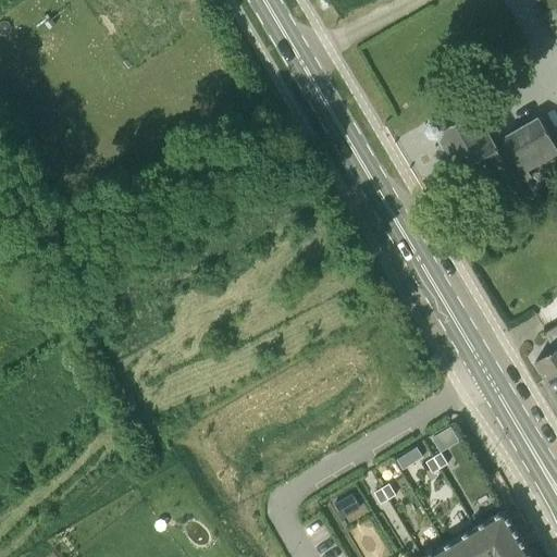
[(556,7),(545,12),(556,46),(556,7)]
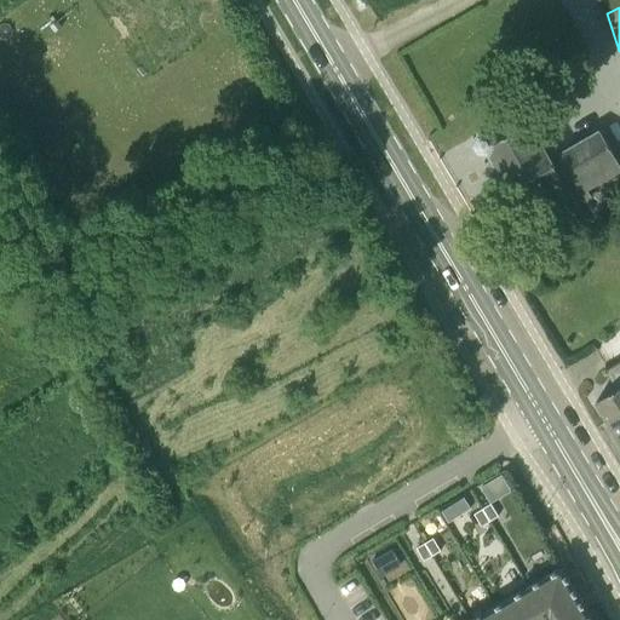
[(520,217),(532,235),(591,199),(587,191),(619,172),(619,166),(601,133),(551,161),(526,119),(492,138),(489,132),(480,132),(474,142),(480,151),(488,151),(505,178),(499,182),(505,193),(514,189),(524,207),(520,217)]
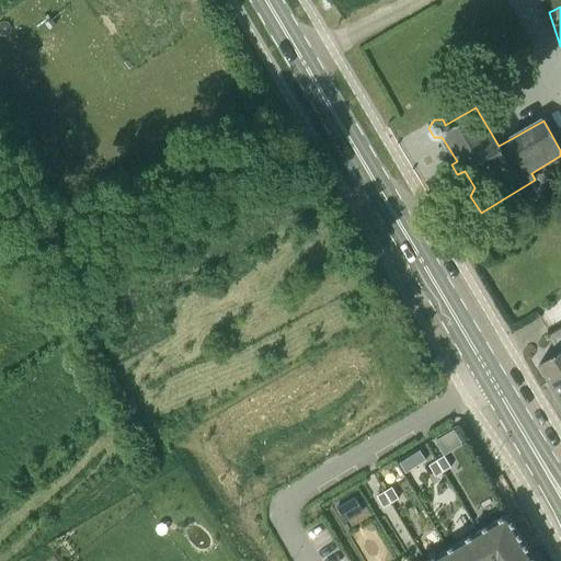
[(37,278),(29,283),(36,298),(46,294),(37,278)]
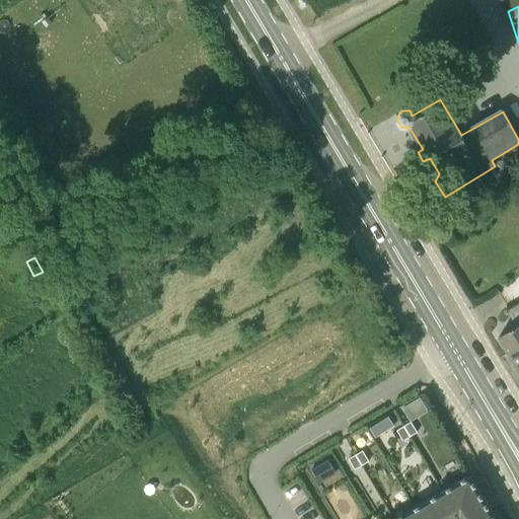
[(518,302),(507,310),(517,325),(499,337),(509,353),(518,346),(518,302)]
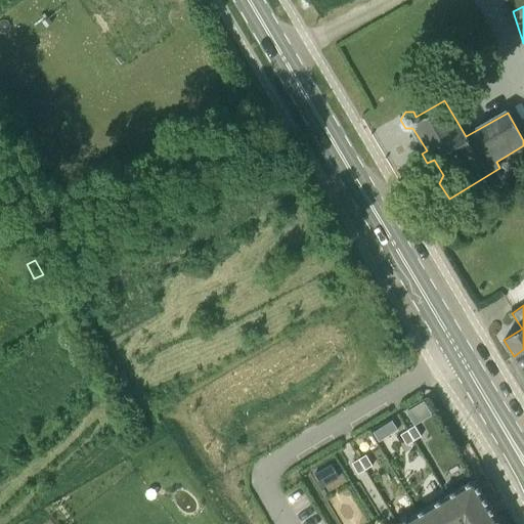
[(523,349),(514,356),(523,373),(523,349)]
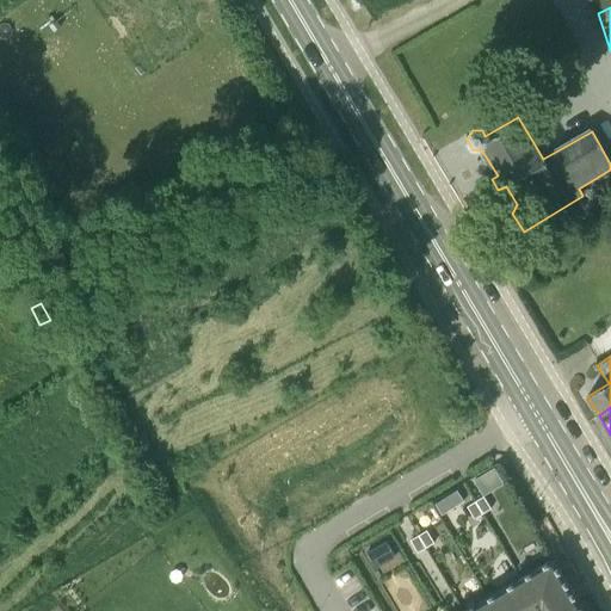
[(476,475),(486,492),(507,479),(498,462),(476,475)]
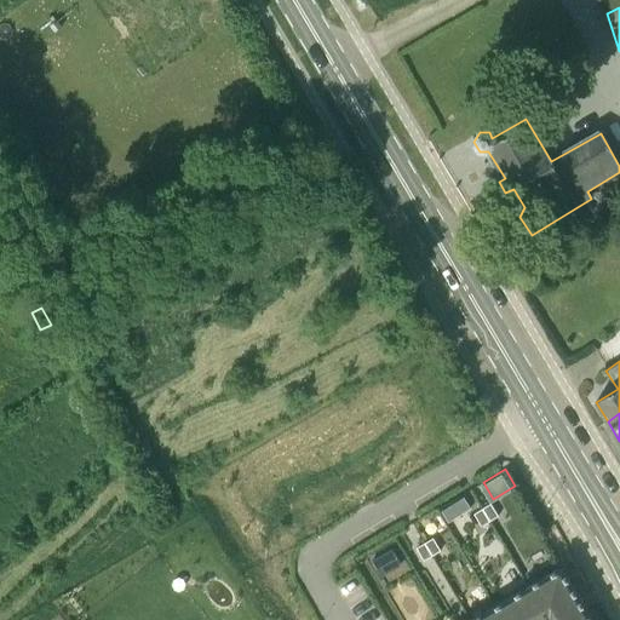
[(445,507),(451,518),(480,500),(474,491),(445,507)]
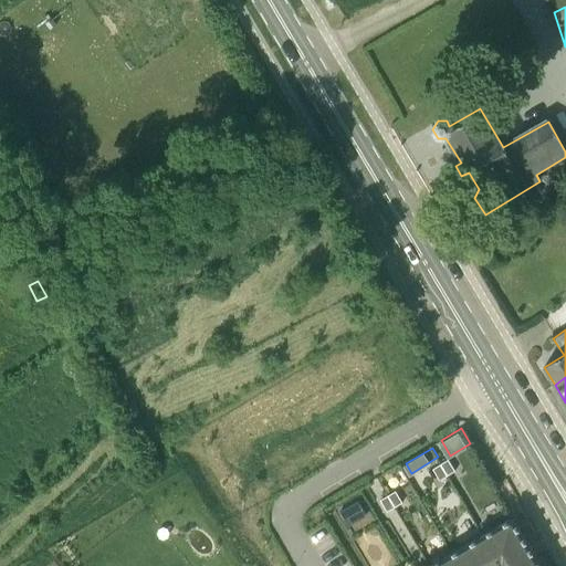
[(441,464),(448,477),(456,471),(448,460),(441,464)]
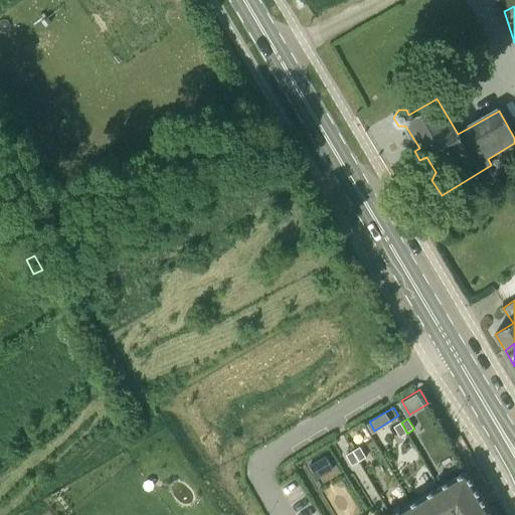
[(394,427),(400,438),(407,434),(401,422),(394,427)]
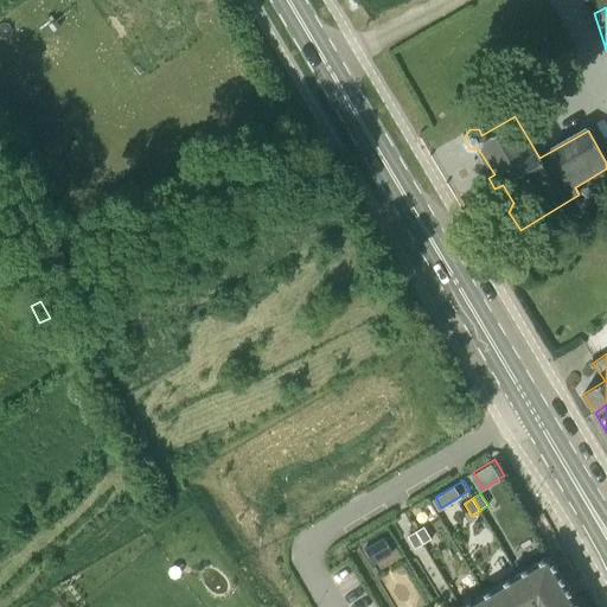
[(416,532),(423,544),(432,540),(425,528),(416,532)]
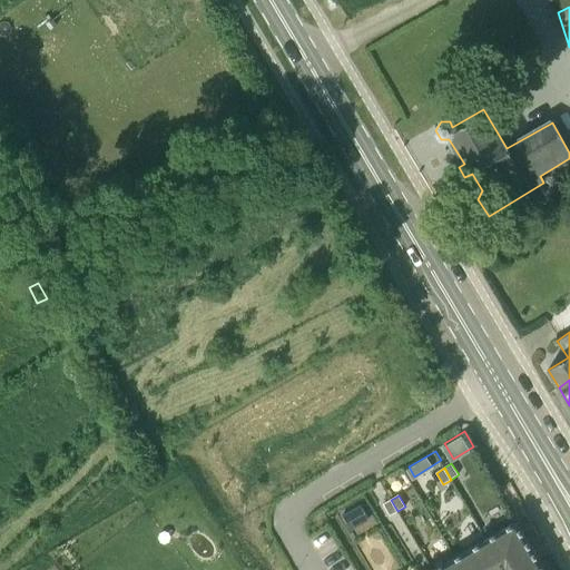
[(397,511),(391,500),(383,504),(390,516),(397,511)]
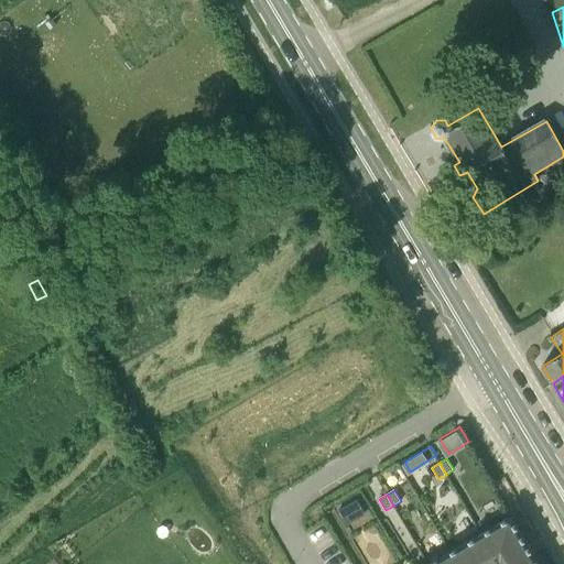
[(539,563),(534,556),(534,555),(525,540),(525,541),(511,518),(512,518),(511,516),(420,563),(539,563)]
